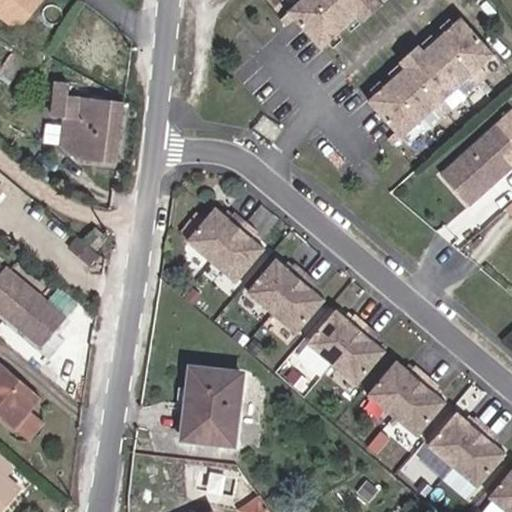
[(0,0),(0,18),(12,15),(25,0),(0,0)]
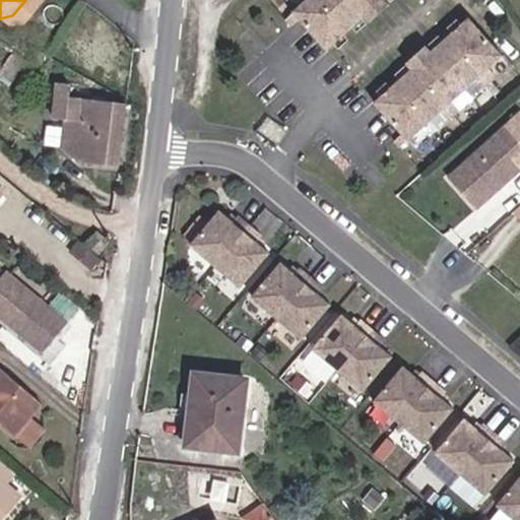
[(306,26),(334,58),(371,24),(390,7),(398,0),(339,0),(326,12),(318,4),(301,20),(301,21),(294,27),(299,34),(306,26)]
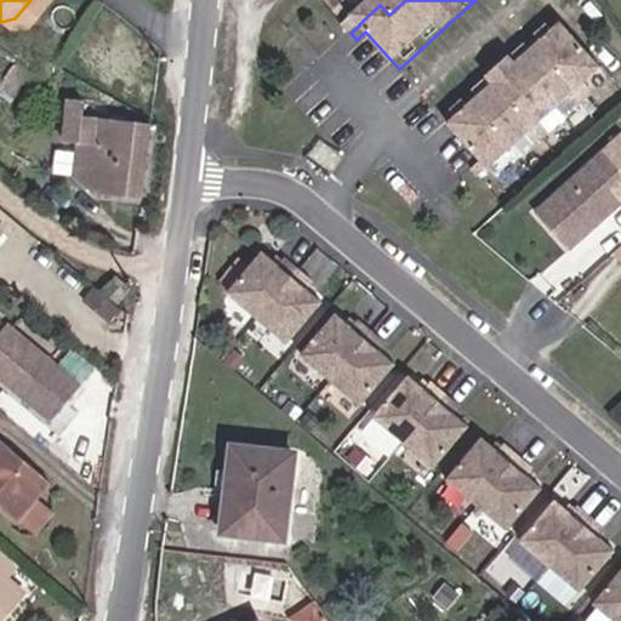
[(449,36),(472,16),(466,9),(443,29),(449,36)]
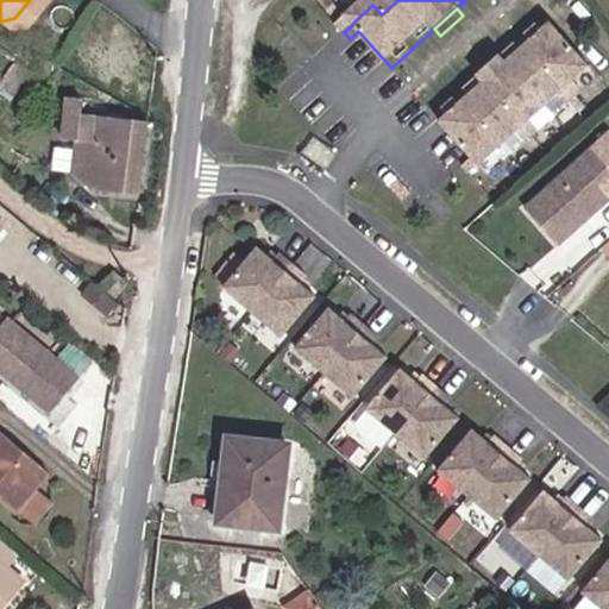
[(490,90),(447,129),(479,165),(471,174),(477,180),(485,173),(487,173),(508,154),(498,144),(515,130),(523,139),(537,129),(527,119),(559,90),(567,100),(581,89),(572,79),(588,64),(557,31),(513,70),(490,90)]
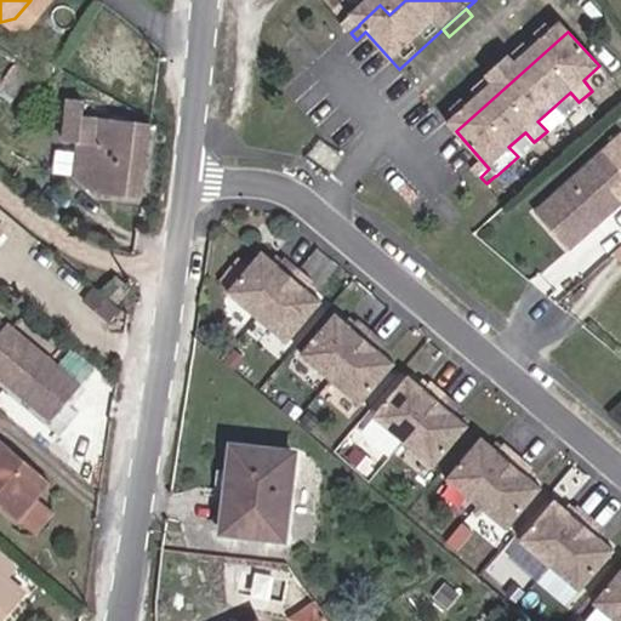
[(34,74),(15,60),(0,78),(0,100),(9,107),(34,74)]
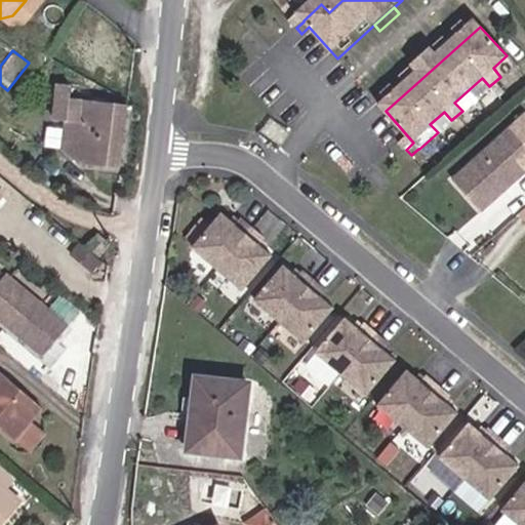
[(442,61),(437,54),(417,72),(422,78),(442,61)]
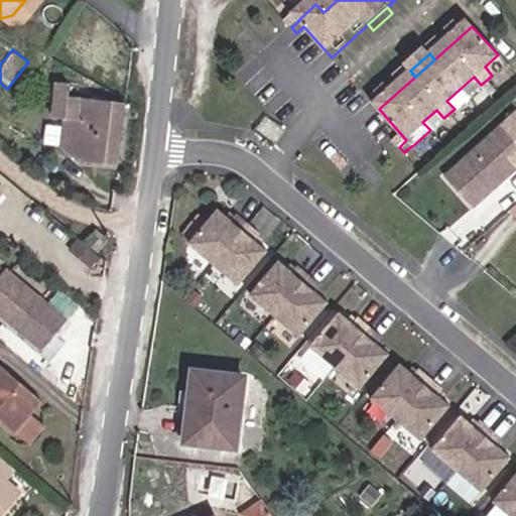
[(117,165),(124,99),(68,95),(70,81),(54,79),(51,114),(62,116),(59,149),(78,160),(117,165)]
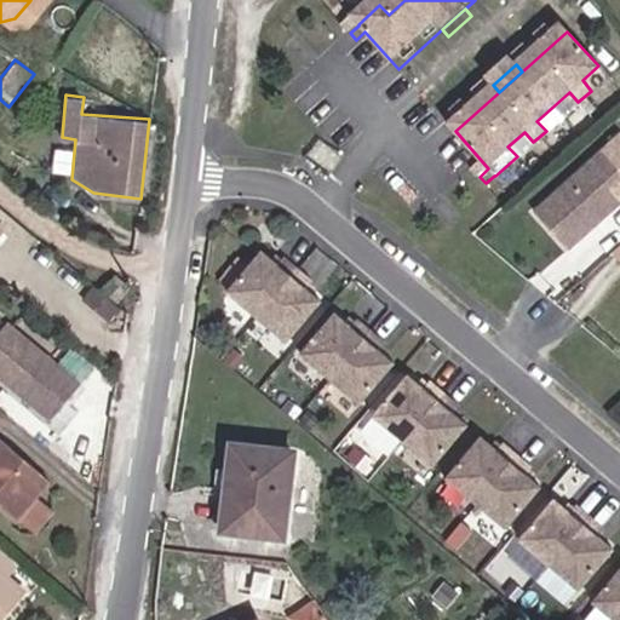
[(577,174),(534,211),(568,248),(619,201),(619,144),(615,139),(585,166),(583,173),(579,177),(577,174)]
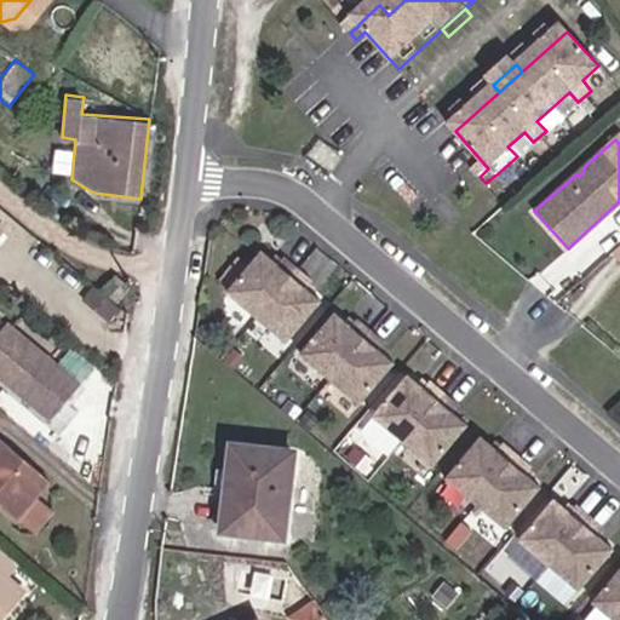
[(276,260),(260,247),(227,287),(286,338),(321,298),(305,285),(311,277),(282,253),(276,260)]
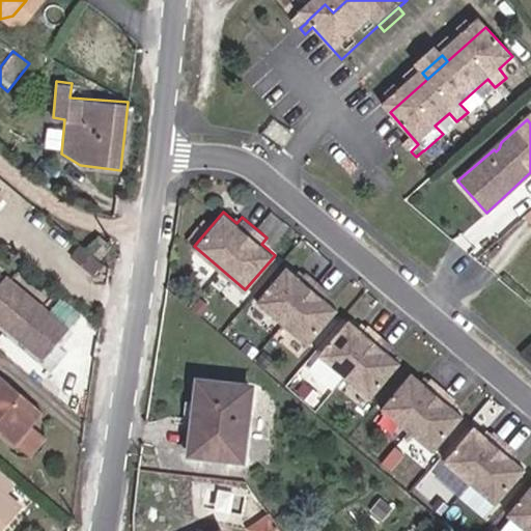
[(95,230),(84,246),(99,257),(111,242),(95,230)]
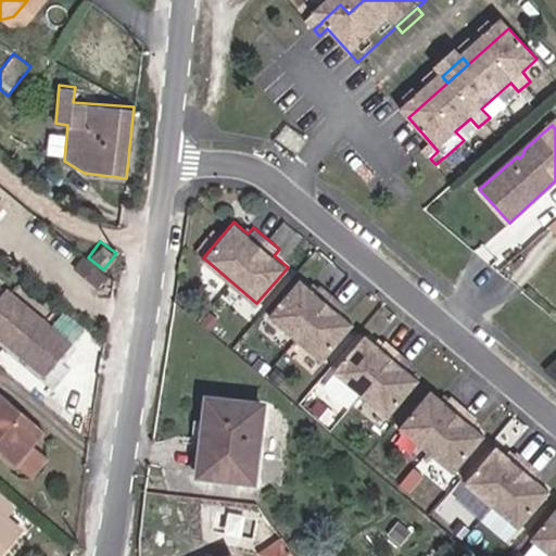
[(314,290),(300,277),(269,314),(323,359),(354,324),(340,312),(345,304),(319,282),(314,290)]
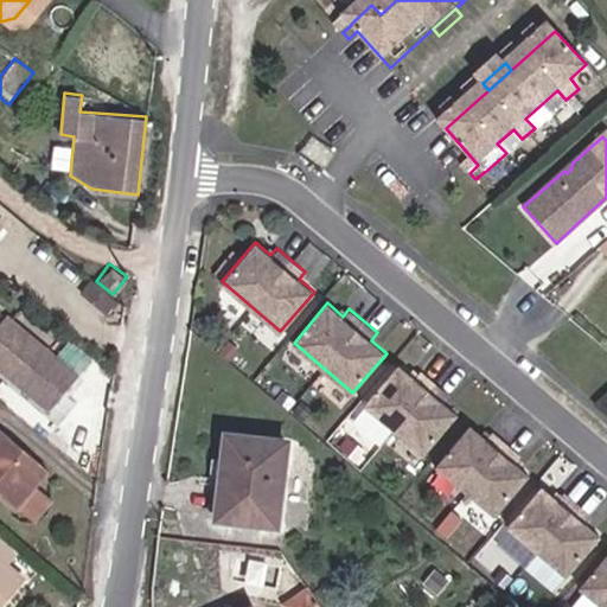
[(77,377),(7,314),(0,321),(0,375),(45,414),(77,377)]
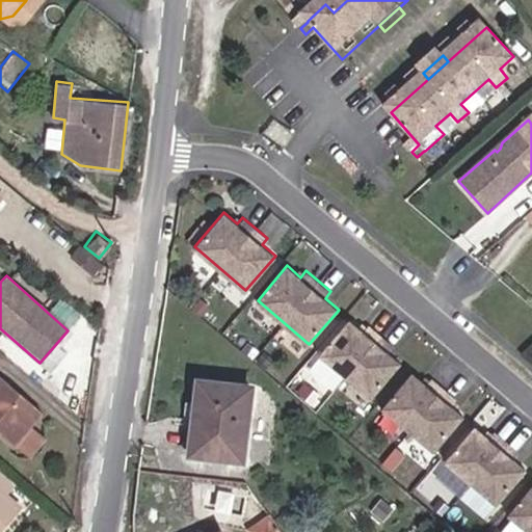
[(364,330),(350,319),(321,354),(372,398),(401,363),(388,352),(394,345),(369,324),(364,330)]
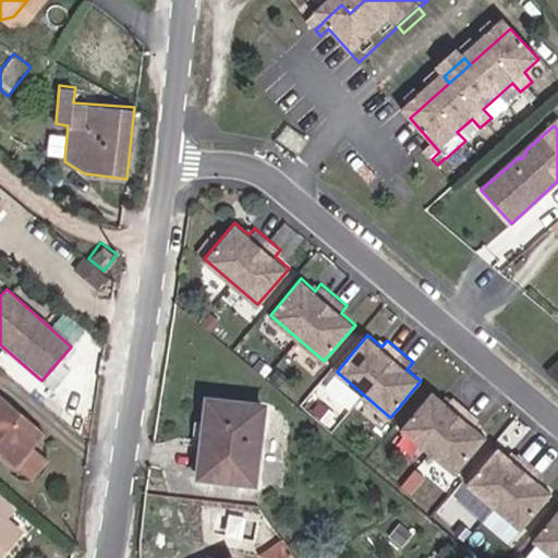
[(434,391),(402,427),(457,474),(487,437),(473,425),(478,419),(453,397),(448,403),(434,391)]
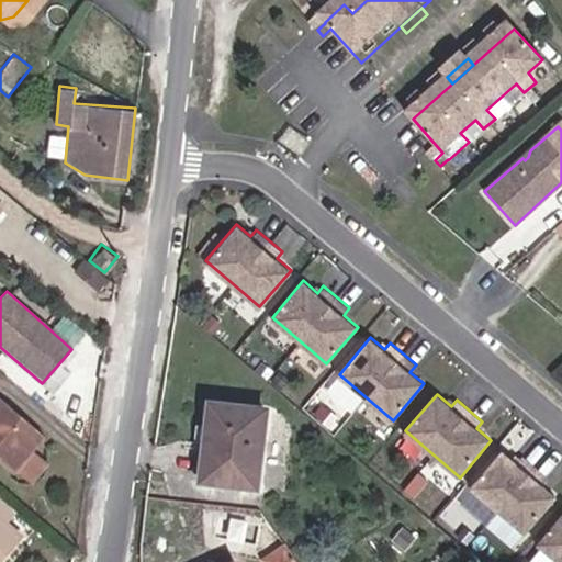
[(45,435),(0,397),(0,456),(17,470),(19,467),(31,452),(45,435)]
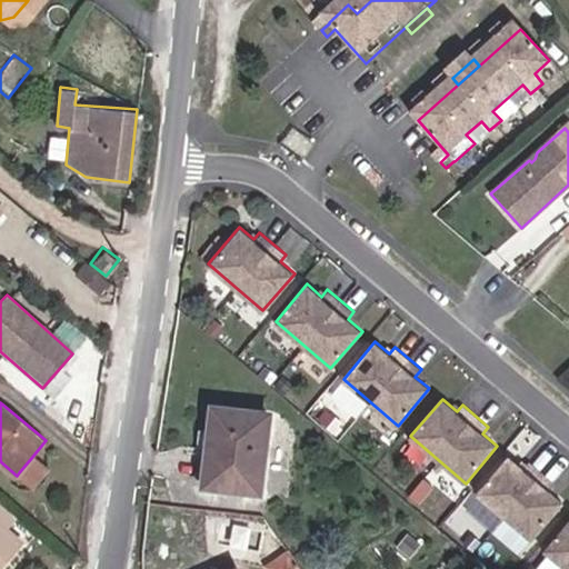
[(259,495),(268,416),(210,409),(201,488),(259,495)]
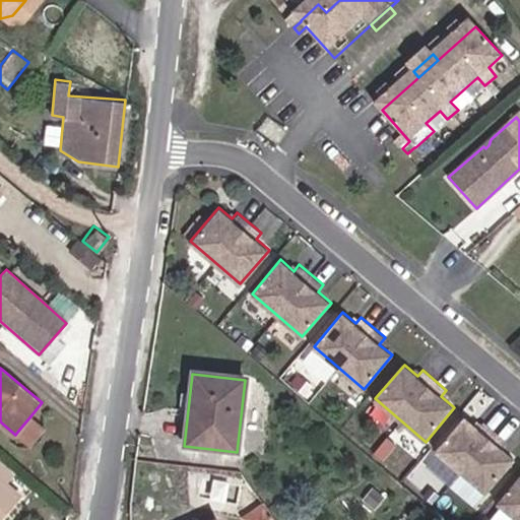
[(466,417),(437,452),(488,495),(516,460),(503,449),(509,443),(484,423),(479,429),(466,417)]
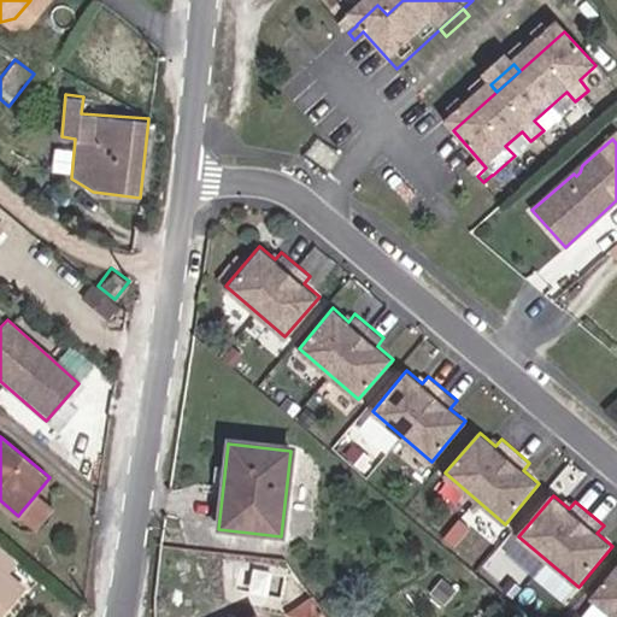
[(36,526),(48,510),(34,497),(21,512),(36,526)]
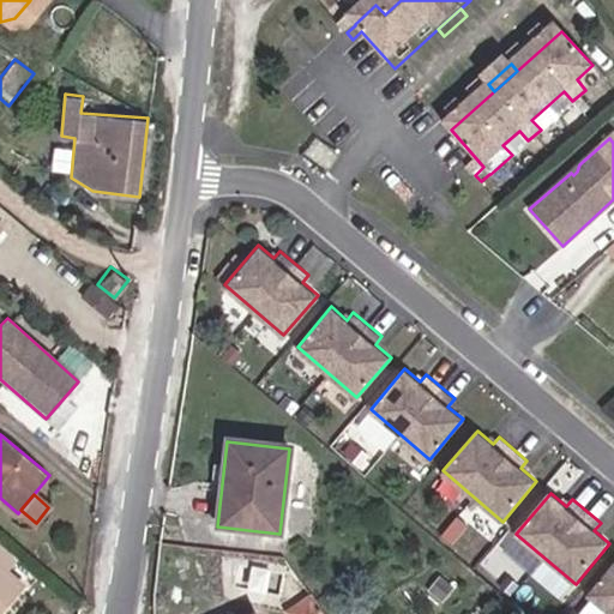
[(18,558),(1,542),(0,542),(0,561),(8,569),(18,558)]
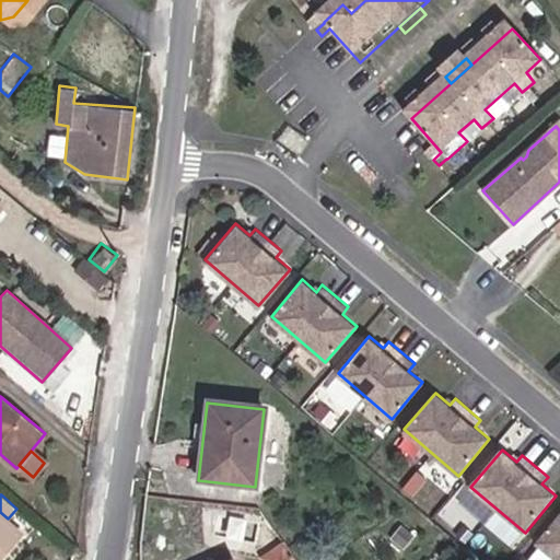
[(0,546),(7,552),(24,534),(8,518),(0,512),(0,546)]
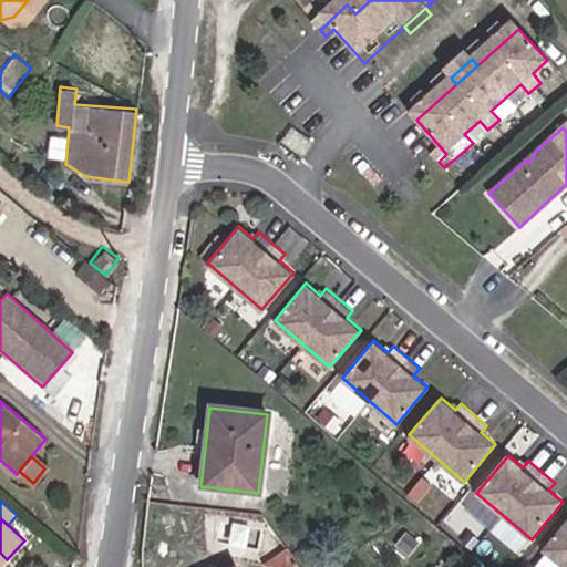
[(566,566),(566,522),(544,549),(548,554),(564,566),(566,566)]
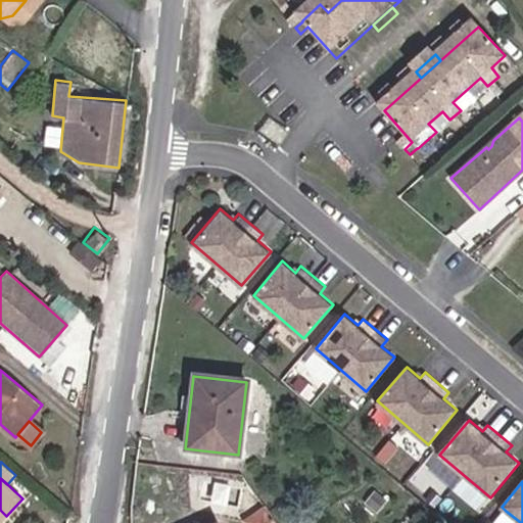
[(372,508),(379,500),(367,489),(360,497),(372,508)]
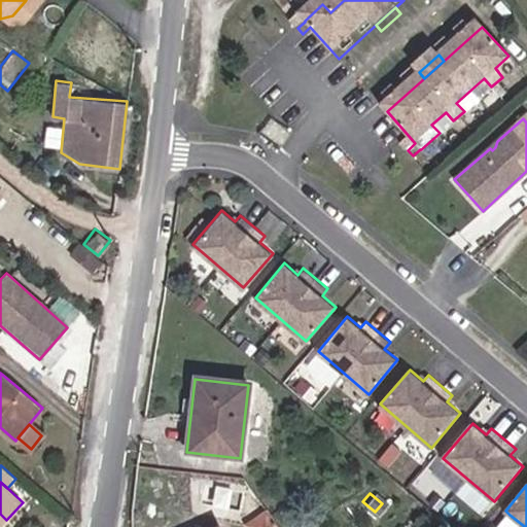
[(524,526),(510,515),(498,526),(524,526)]
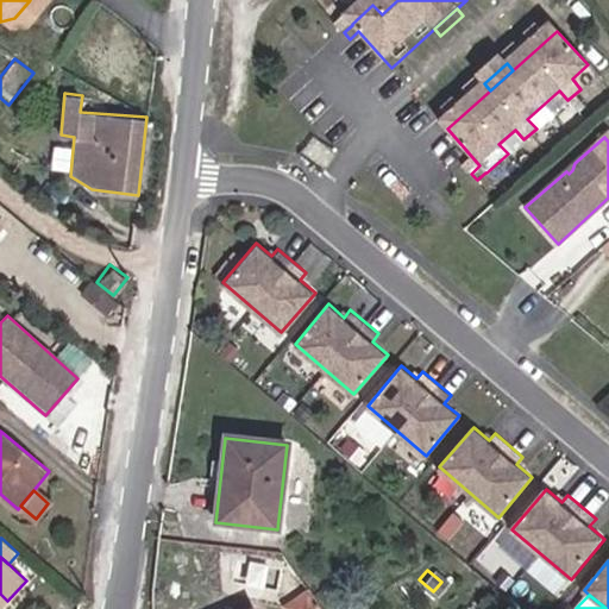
[(316,608),(308,596),(289,608),(316,608)]
